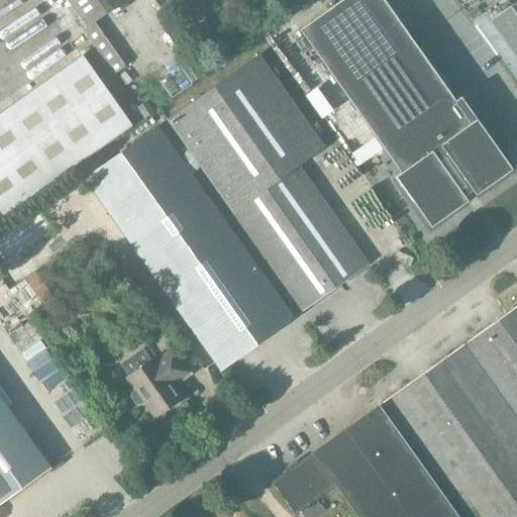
[(93,23),(126,1),(125,0),(66,0),(86,28),(93,23)]
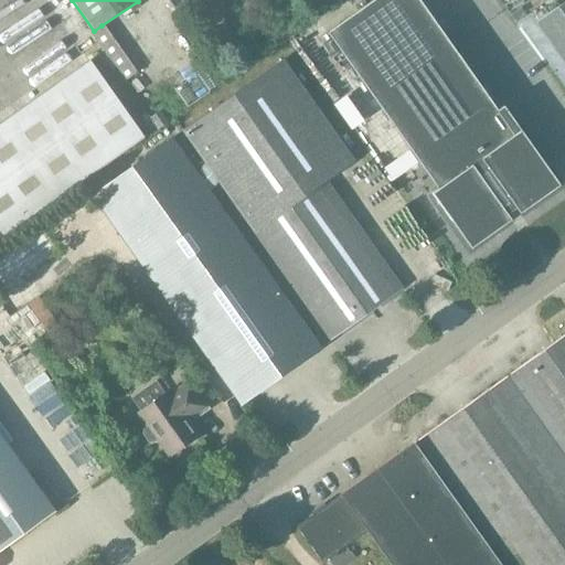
[(168,0),(174,9),(188,0),(168,0)]
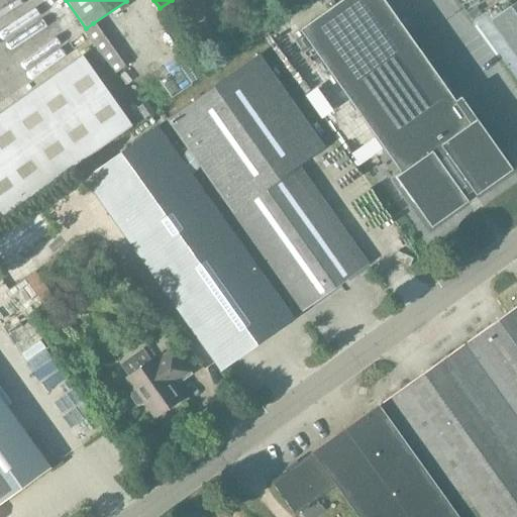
[(341,0),(299,30),(401,173),(395,177),(413,203),(419,199),(433,218),(449,207),(452,212),(468,202),(463,197),(472,191),(476,196),(491,185),(487,180),(503,169),(472,124),(477,120),(460,97),(454,101),(383,0),(341,0)]
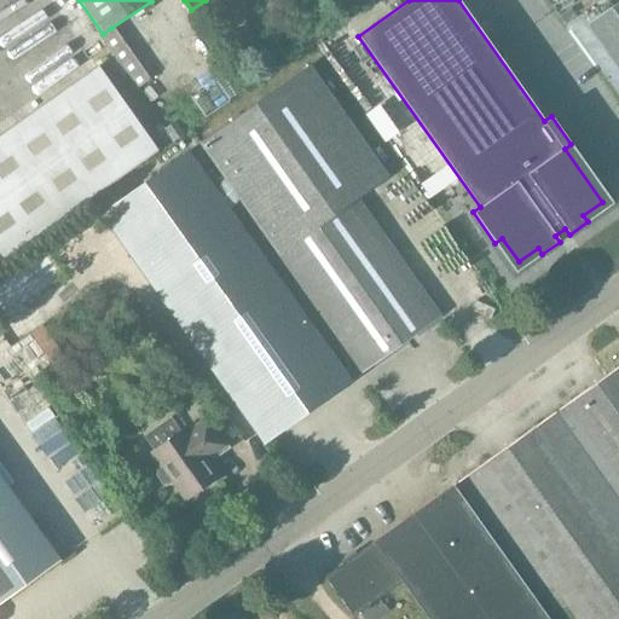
[(618,3),(588,27),(618,69),(618,3)]
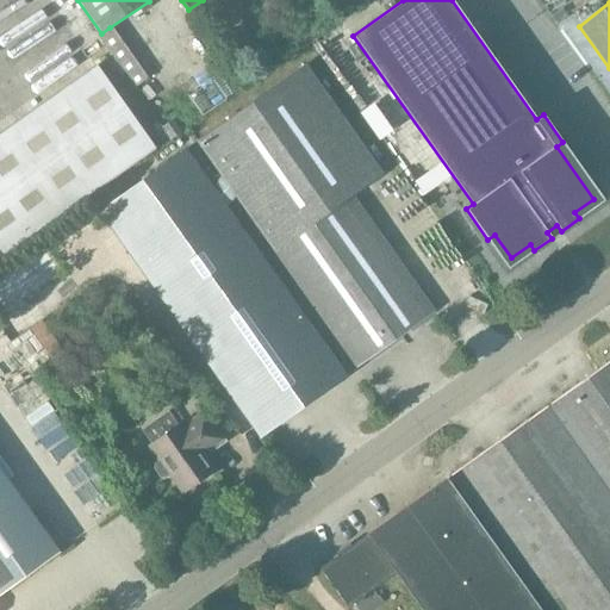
[(306,66),(197,142),(222,178),(236,198),(356,368),(434,313),(352,197),(383,175),(306,66)]
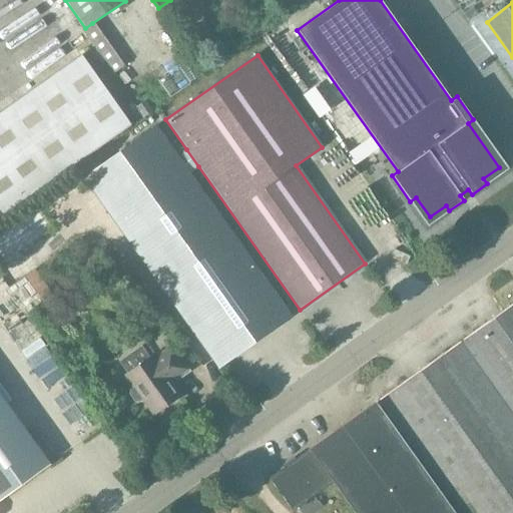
[(130,125),(81,56),(0,113),(0,211),(2,215),(130,125)]
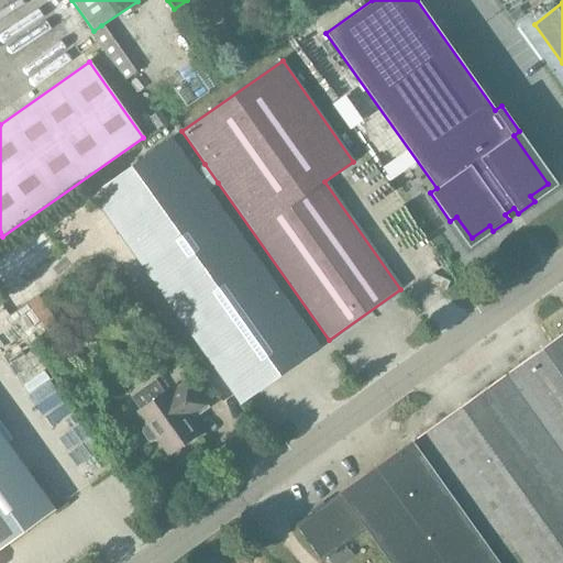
[(208,192),(218,183),(205,164),(196,174),(170,139),(91,196),(240,404),(319,348),(208,192)]
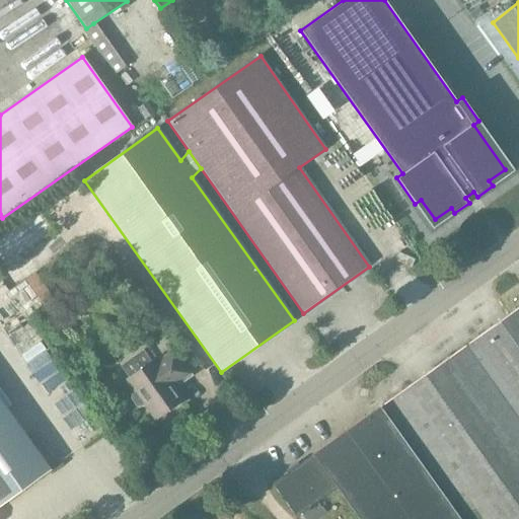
[(33,211),(0,234),(0,264),(2,268),(51,233),(33,211)]
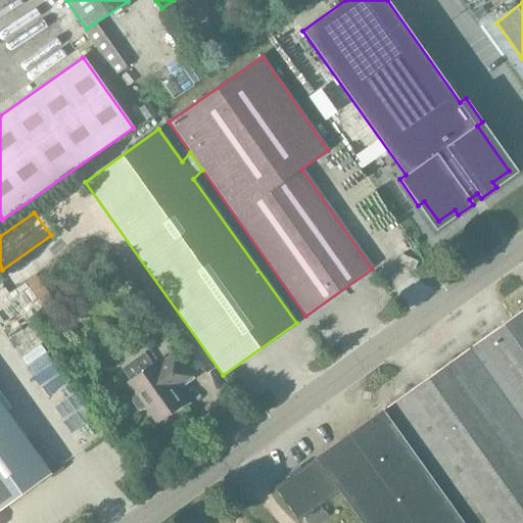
[(43,284),(33,292),(52,317),(62,308),(43,284)]
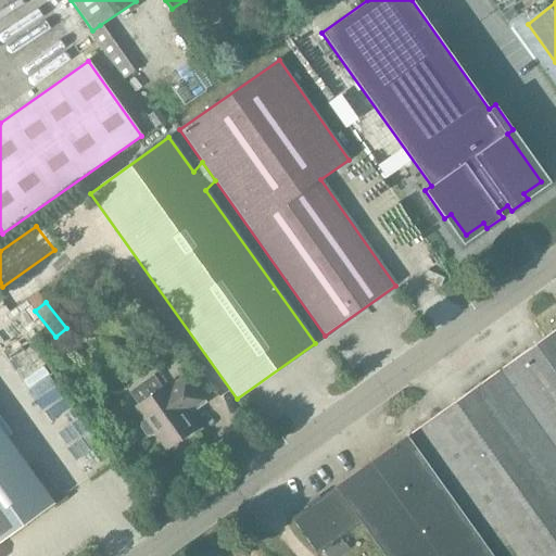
[(555,555),(555,330),(404,439),(487,555),(555,555)]
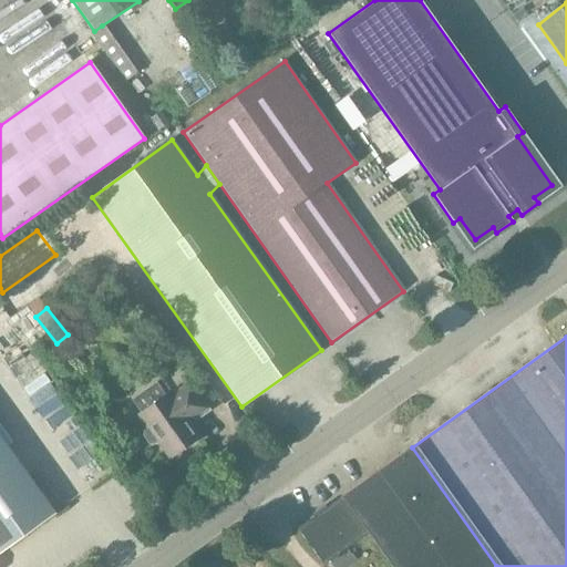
[(193,420),(207,409),(189,384),(169,399),(167,395),(140,415),(150,429),(144,432),(143,436),(150,444),(154,445),(158,442),(171,459),(198,439),(186,422),(193,420)]
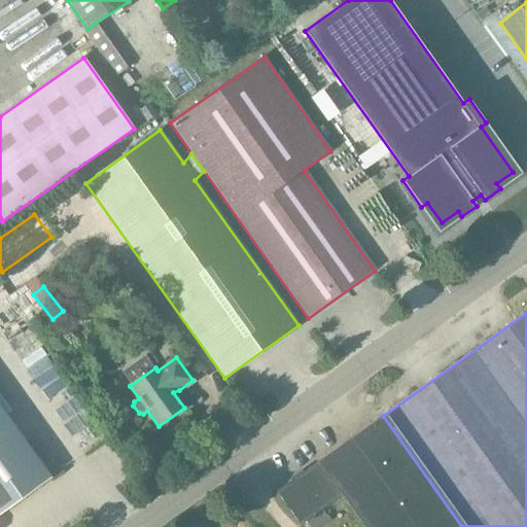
[(0,515),(51,478),(0,407),(0,515)]
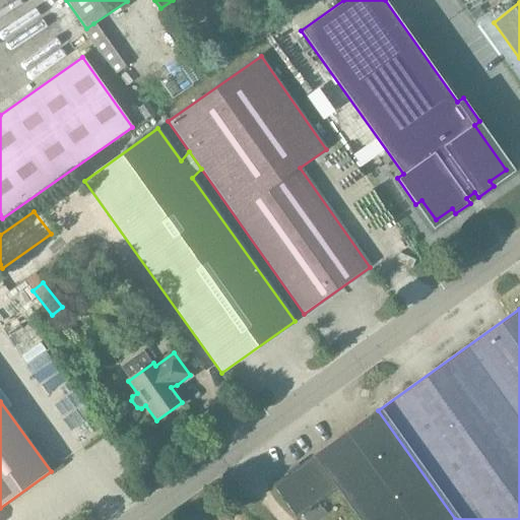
[(455,519),(378,410),(314,456),(337,490),(359,519),(455,519)]
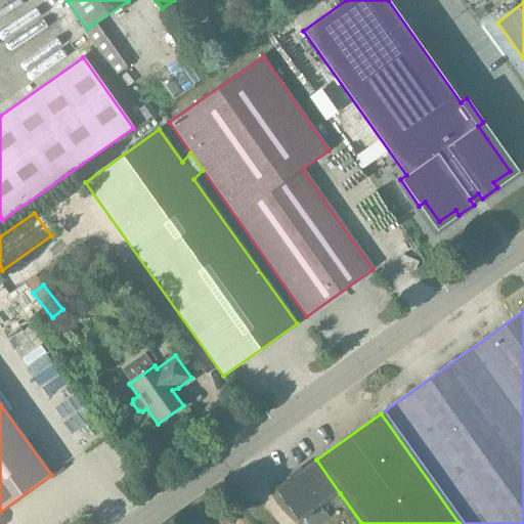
[(340,493),(316,460),(274,489),(299,523),(340,493)]
